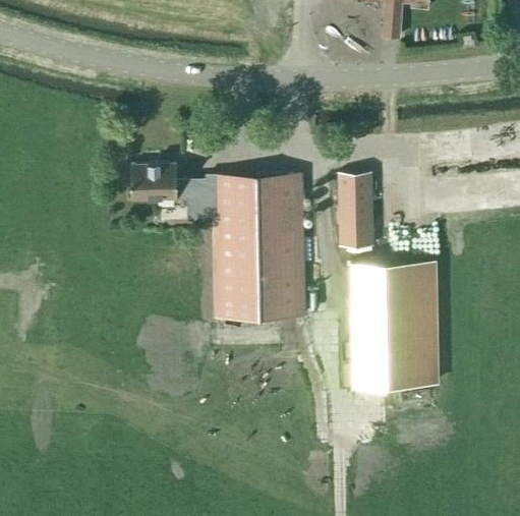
[(428,0),(385,0),(383,38),(399,39),(401,0),(403,0),(408,0),(408,2),(412,2),(411,9),(427,10),(428,3),(428,0)]
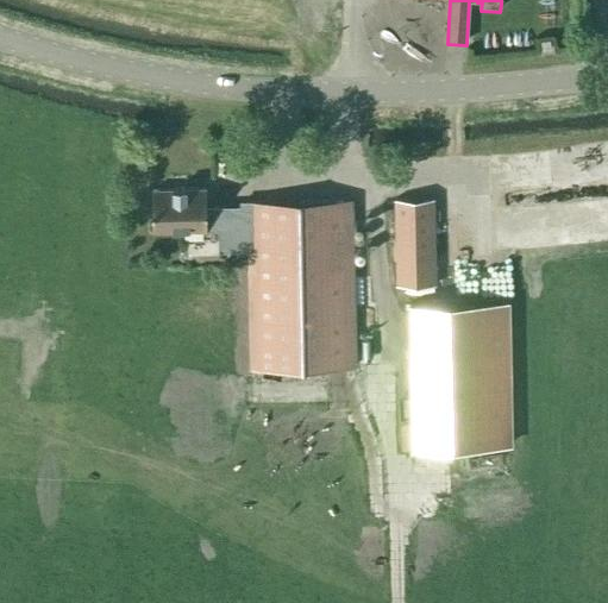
[(250,255),(252,372),(357,371),(353,206),(243,208),(243,213),(208,213),(208,194),(154,195),(155,237),(220,236),(221,256),(250,255)]
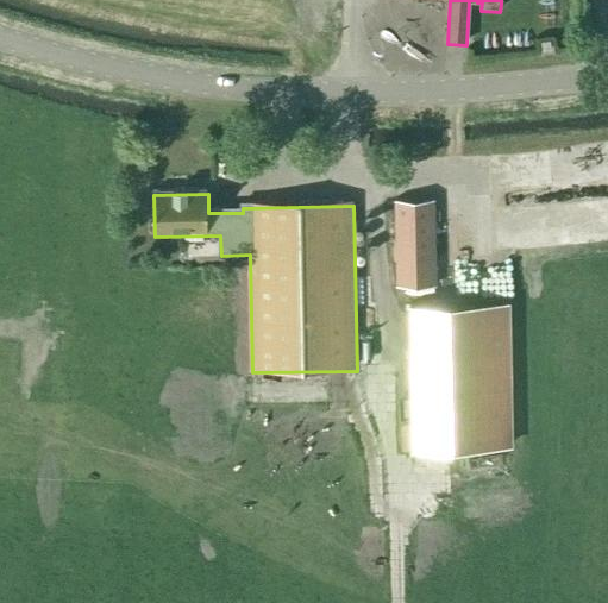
[(395,205),(397,290),(437,289),(434,203),(395,205)]
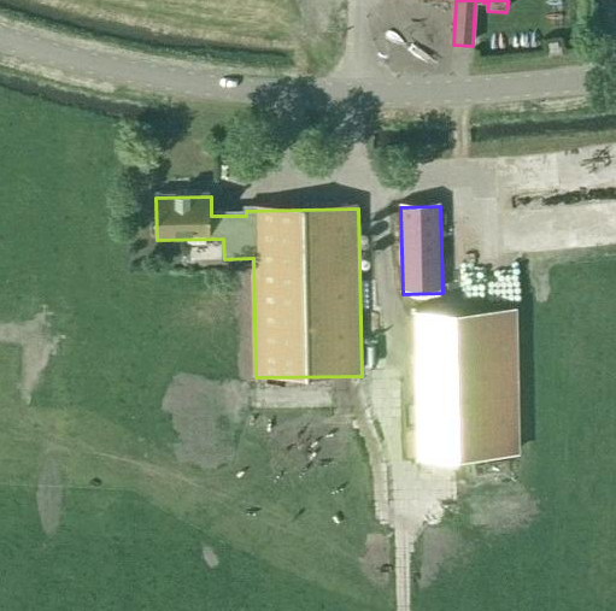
[(520,457),(517,311),(414,313),(416,459),(520,457)]
